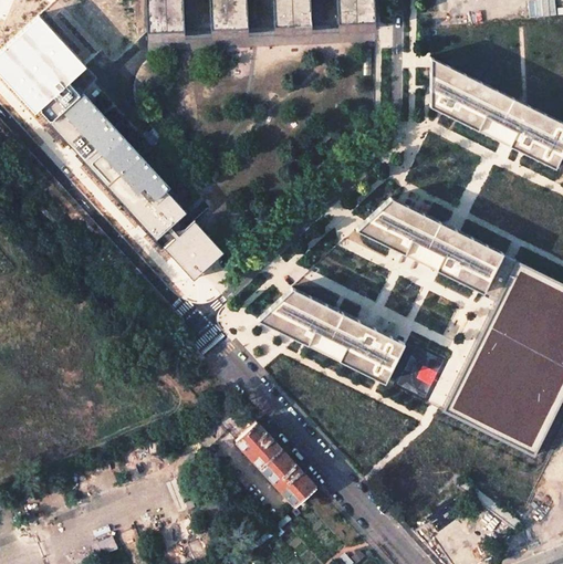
[(377,0),(150,0),(153,34),(379,25),(377,0)]
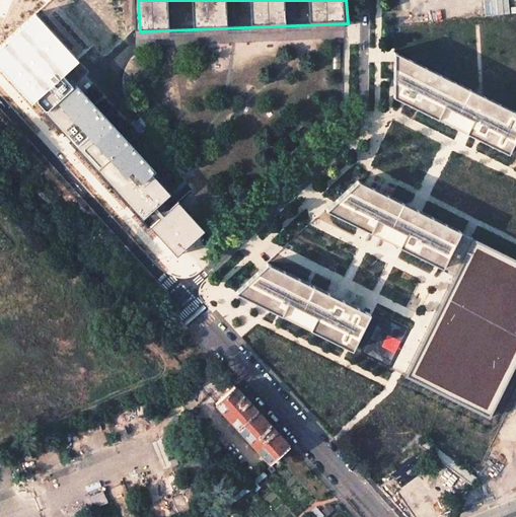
[(515,0),(485,0),(487,17),(515,15),(515,0)]
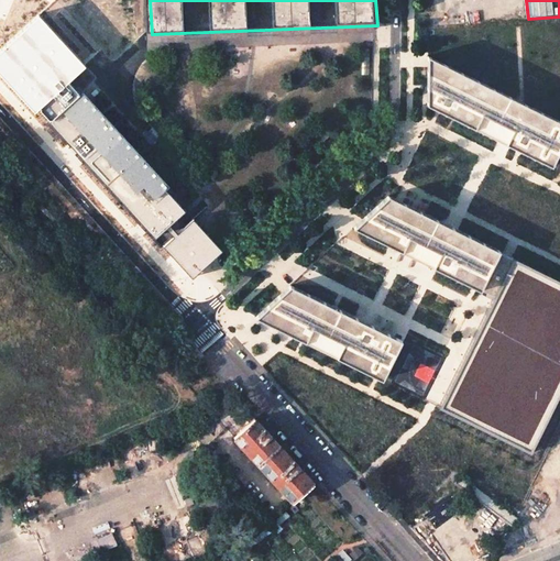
[(0,75),(55,135),(88,105),(69,83),(90,66),(46,19),(0,59),(0,75)]
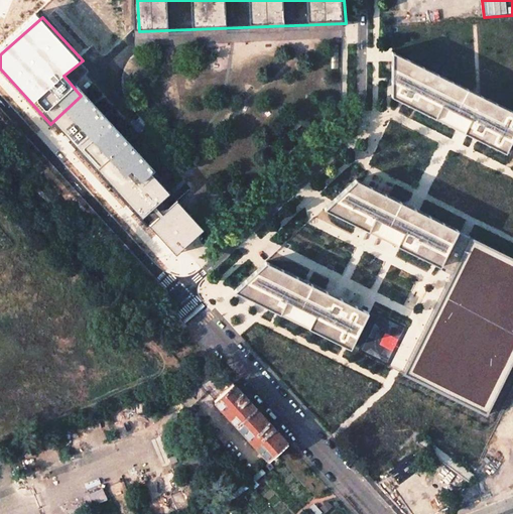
[(512,113),(483,98),(474,94),(394,53),(393,96),(507,154),(512,145),(512,113)]
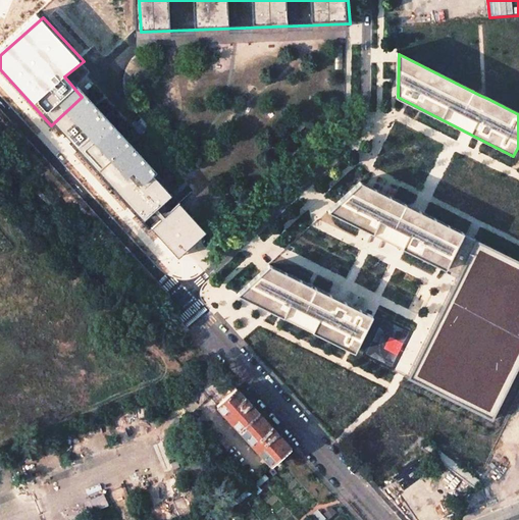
[(82,97),(51,125),(180,264),(210,237),(82,97)]
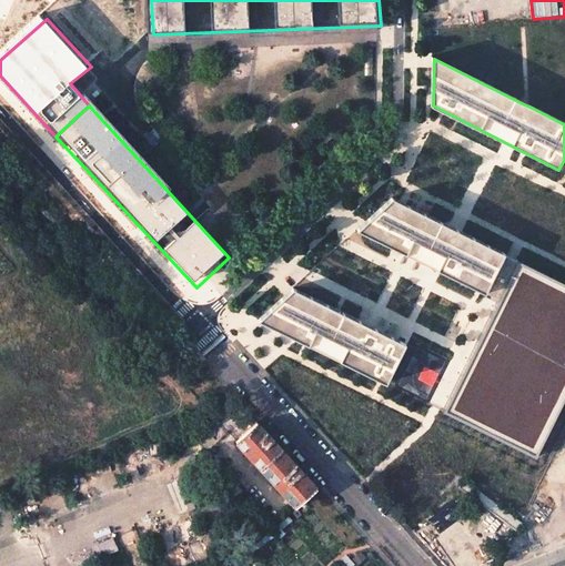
[(483,295),(502,255),(457,233),(393,201),(356,233),(483,295)]
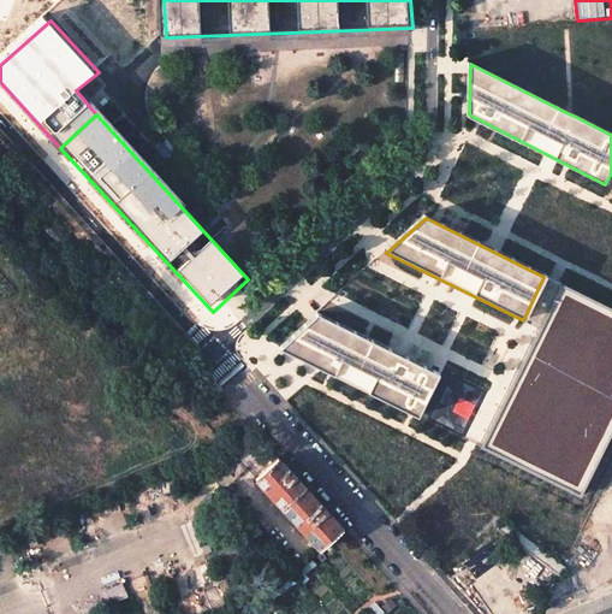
[(545,323),(482,449),(583,496),(611,438),(611,311),(563,287),(545,323)]
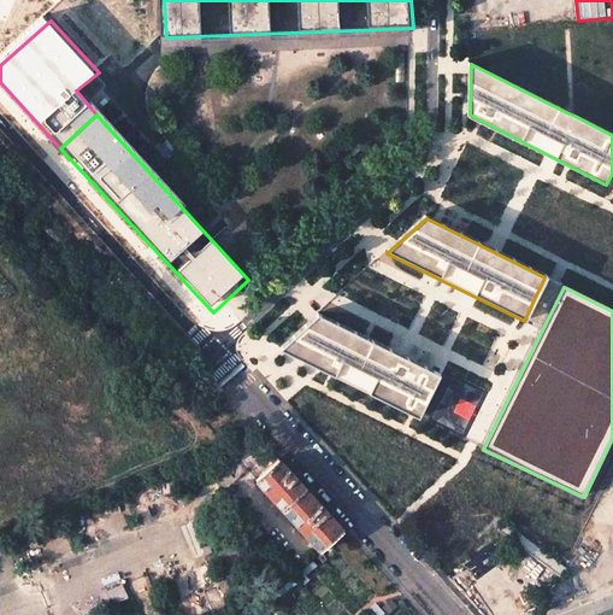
[(441,375),(322,315),(283,351),(423,416),(441,375)]
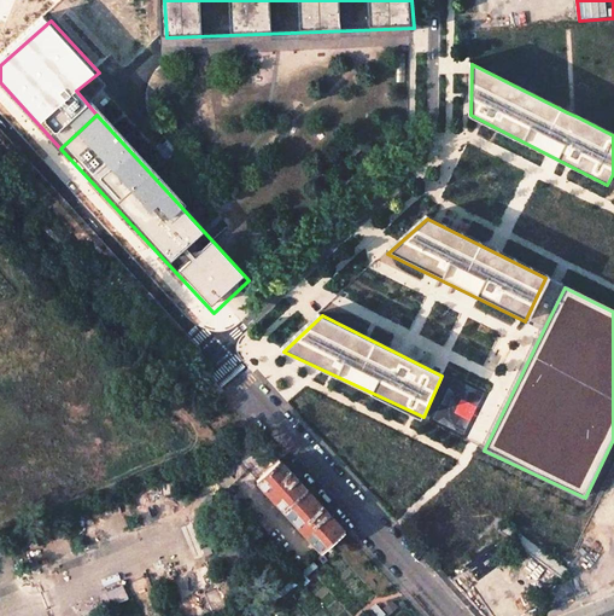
[(282,462),(259,482),(287,512),(309,492),(298,478),(282,462)]
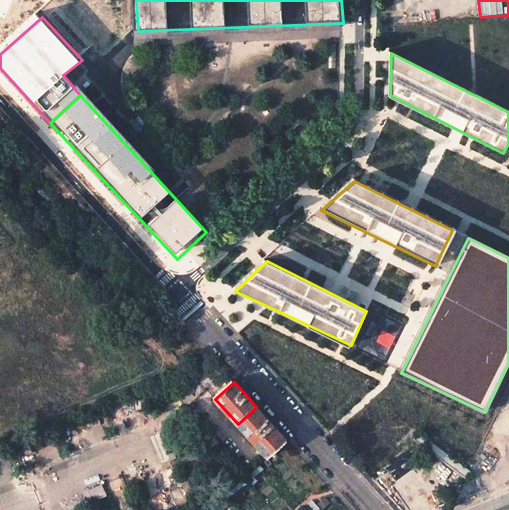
[(273,425),(256,407),(238,424),(270,458),(288,441),(273,425)]
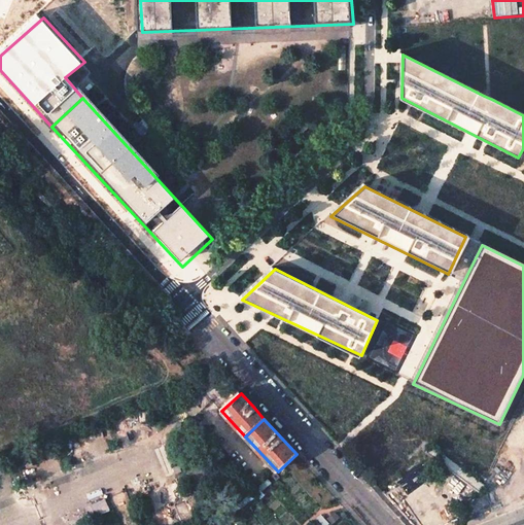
[(434,448),(421,460),(475,500),(487,488),(434,448)]
